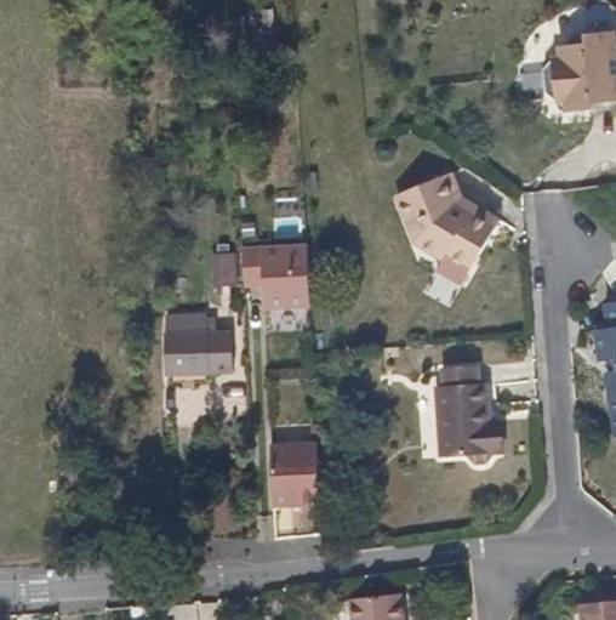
[(559,43),(559,56),(551,56),(542,68),(545,92),(557,100),(565,100),(566,111),(593,108),(593,101),(615,98),(615,73),(611,29),(585,30),(586,40),(559,43)]
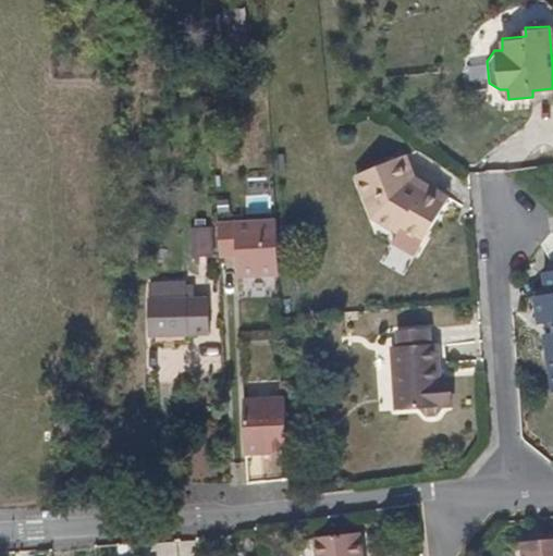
[(225,38),(225,54),(240,54),(241,38),(225,38)]
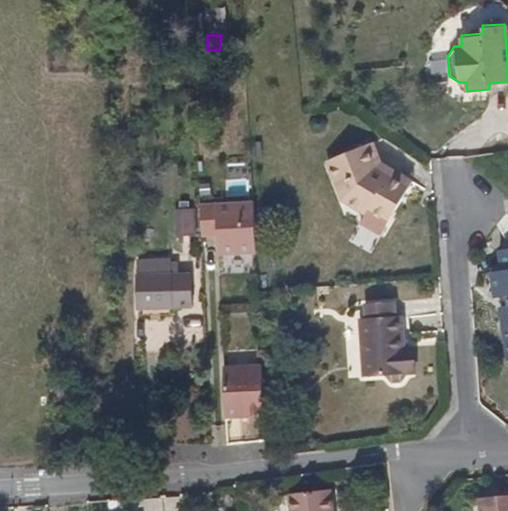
[(369,143),(361,146),(372,168),(407,185),(411,180),(378,163),(369,143)]
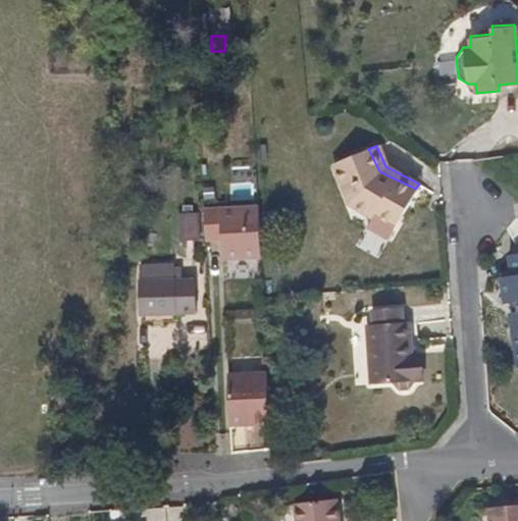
[(379,171),(368,149),(329,165),(347,205),(372,218),(392,229),(415,189),(379,171)]
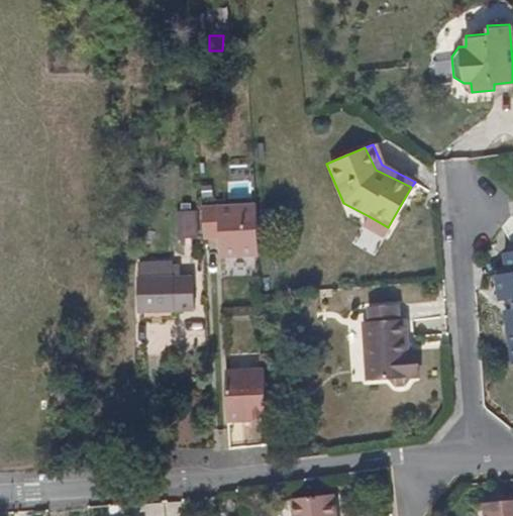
[(216,254),(255,251),(252,202),(198,205),(199,235),(215,234),(216,254)]
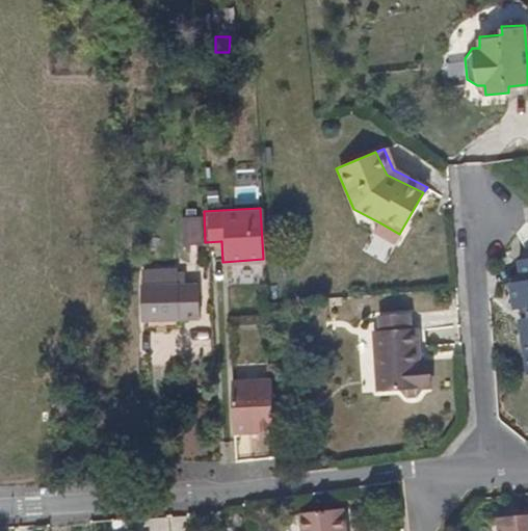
[(399,234),(379,222),(373,233),(394,244),(399,234)]
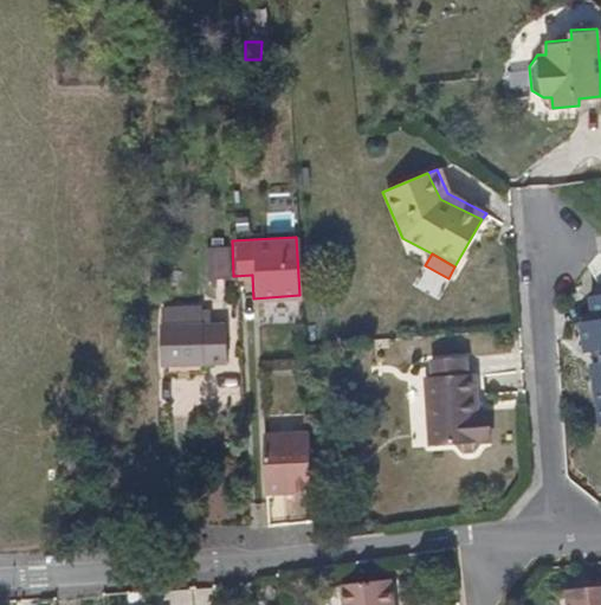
[(207,257),(207,283),(230,282),(228,257),(207,257)]
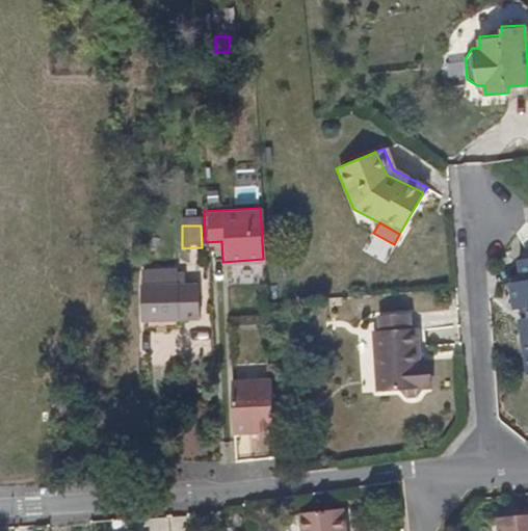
[(527,245),(527,246),(521,256),(524,277),(512,280),(516,302),(527,300),(527,332),(523,333),(527,367),(527,245)]
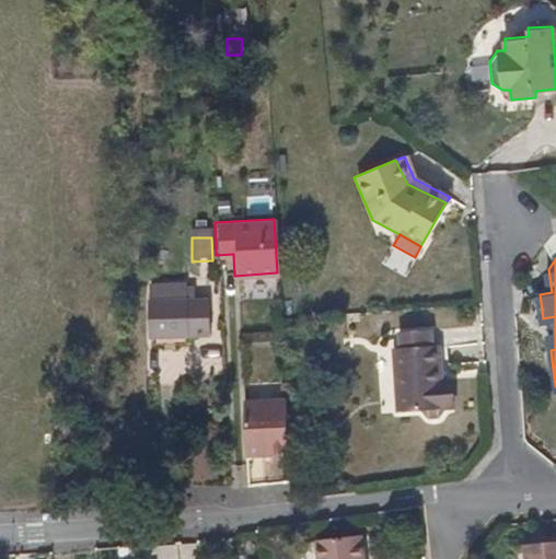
[(183,284),(145,286),(146,339),(201,337),(201,301),(192,301),(190,290),(183,290),(183,284)]
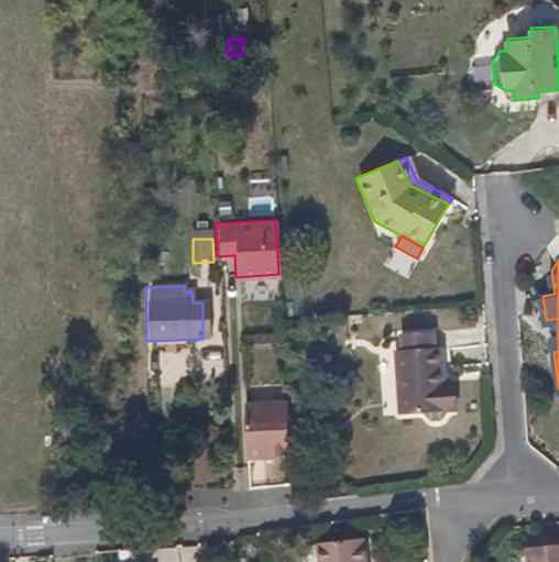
[(404,350),(397,350),(403,414),(425,411),(434,419),(444,419),(450,409),(453,409),(451,381),(447,382),(445,345),(436,346),(435,329),(403,332),(404,350)]
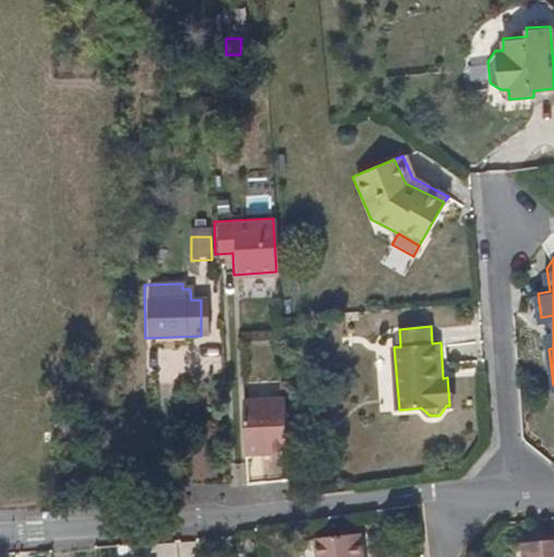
[(240,398),(241,452),(284,450),(281,396),(240,398)]
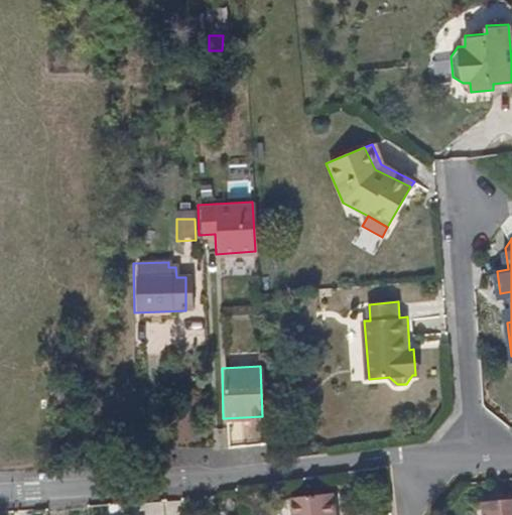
[(335,514),(333,494),(291,498),(293,514),(335,514)]
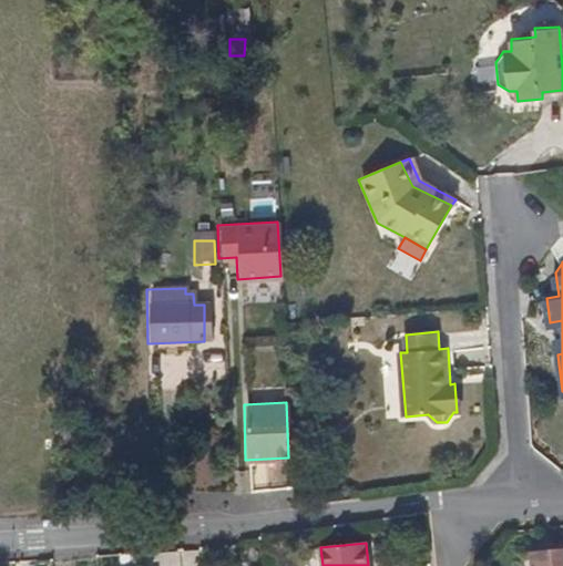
[(562,565),(562,547),(528,552),(529,565),(562,565)]
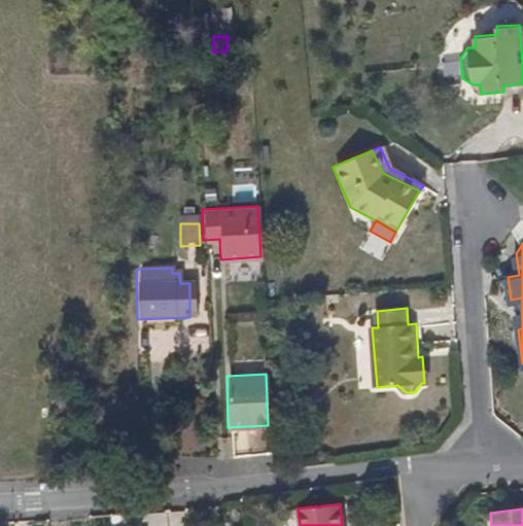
All buildings are outlined.
